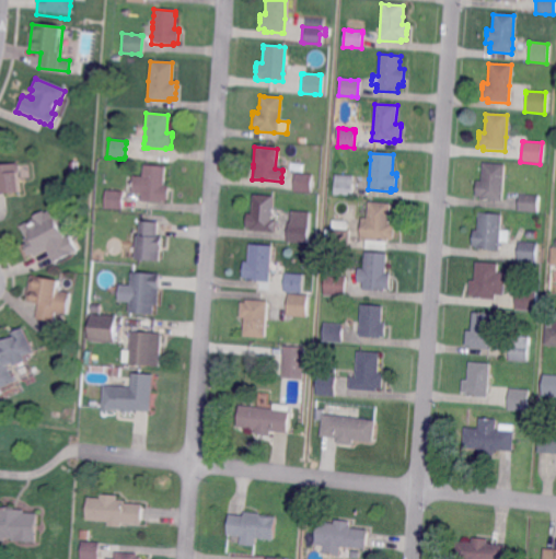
[(501,194),(501,201),(491,201),(482,200),(479,200),(479,197),(474,196),(475,187),(475,184),(475,183),(475,181),(481,182),(482,163),(504,164),(501,194)]
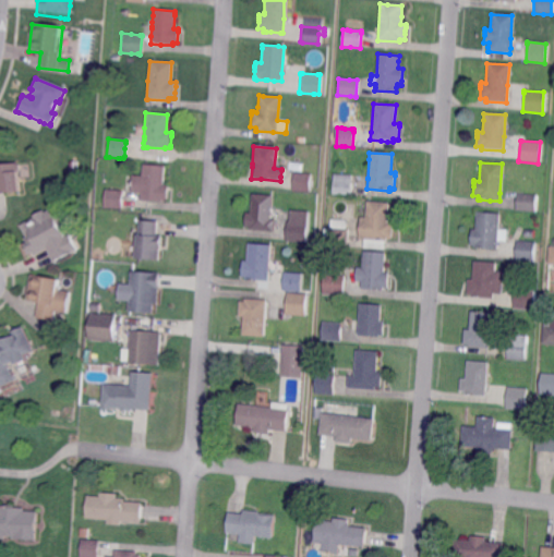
[(0,166),(15,164),(16,166),(17,173),(14,173),(15,180),(17,193),(1,195),(0,195),(0,166)]
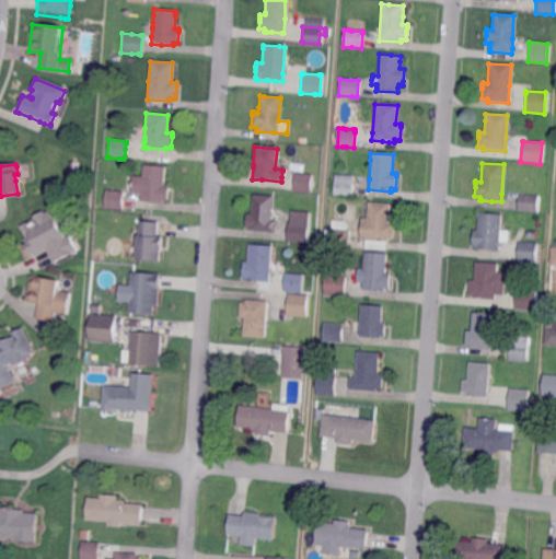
[(162,186),(165,186),(169,187),(169,188),(168,191),(168,201),(162,200),(161,202),(161,204),(140,201),(140,194),(129,193),(130,189),(131,176),(141,177),(142,165),(164,167),(162,186)]
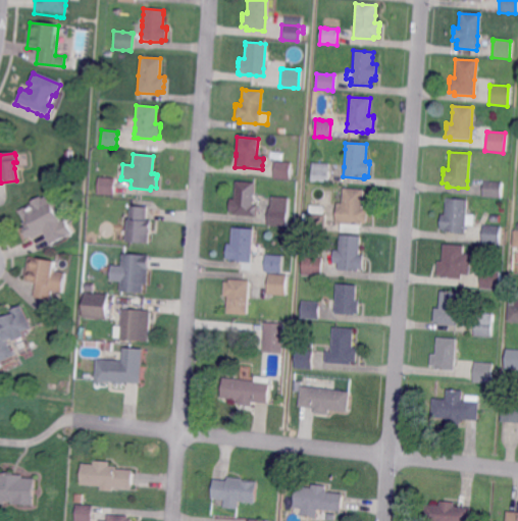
[(288,179),(275,178),(271,178),(271,177),(272,162),(272,161),(289,162),(288,179)]
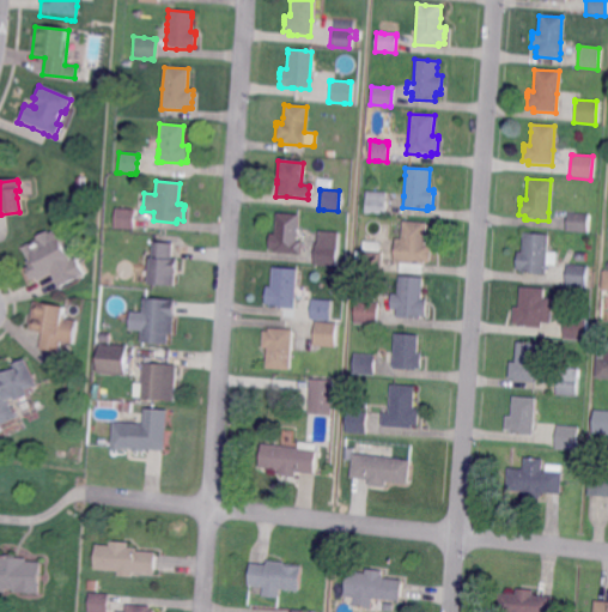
[(383,214),(380,214),(372,214),(363,213),(364,199),(364,192),(376,193),(384,193),(384,194),(384,195),(383,214)]
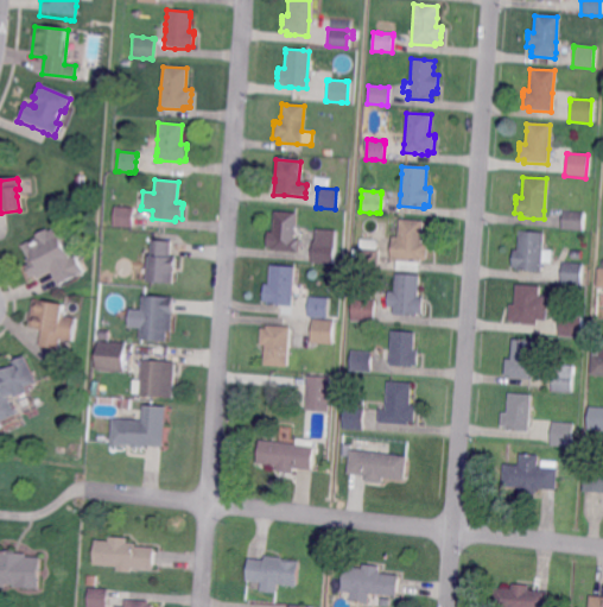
[(129,231),(112,229),(110,229),(110,217),(112,208),(131,209),(129,227),(129,231)]
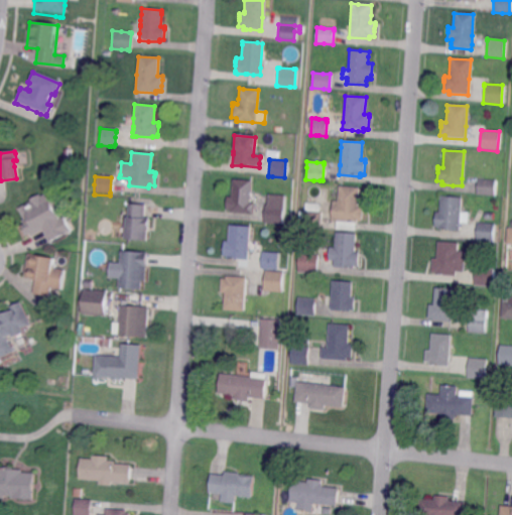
[(248,204),(250,204),(251,204),(252,204),(252,205),(252,207),(252,215),(235,213),(231,213),(230,213),(230,211),(229,211),(225,210),(225,209),(226,203),(226,200),(226,198),(226,197),(230,198),(231,181),(232,179),(250,181),(250,186),(249,196),(248,204)]
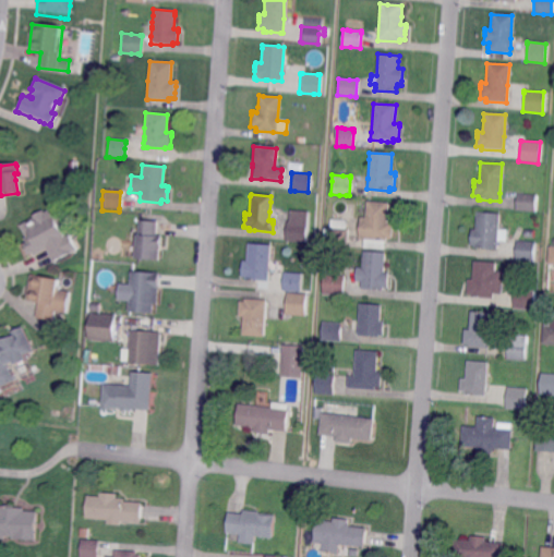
[(533,212),(515,210),(514,210),(515,198),(515,194),(517,194),(526,194),(534,195),(533,212)]
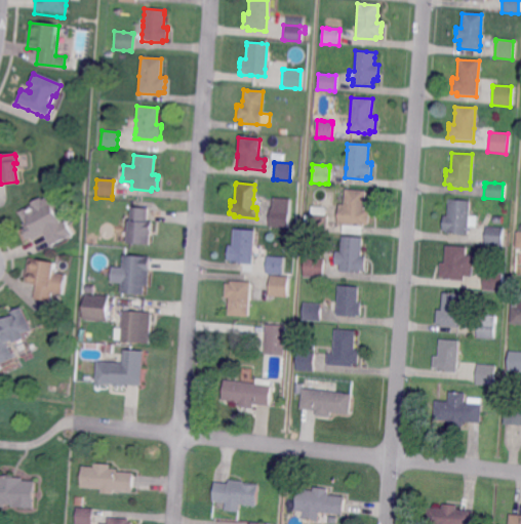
[(363,210),(368,210),(368,214),(368,215),(368,216),(367,225),(364,225),(362,225),(362,227),(362,228),(358,228),(342,227),(342,219),(336,218),(337,212),(337,207),(337,205),(343,205),(344,190),(364,192),(363,210)]
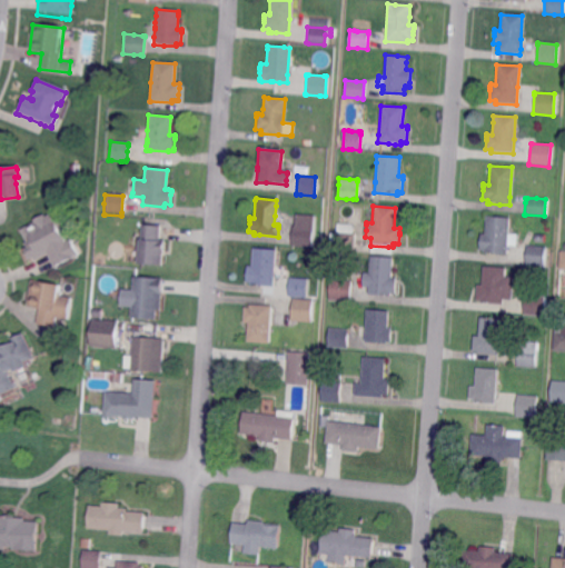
[(61,228),(62,228),(58,230),(65,242),(68,240),(70,245),(77,256),(53,269),(52,268),(46,255),(32,262),(32,261),(31,259),(28,261),(21,251),(21,250),(25,248),(25,247),(22,243),(25,243),(22,238),(18,231),(32,223),(31,222),(31,221),(37,219),(42,216),(43,218),(53,212),(61,228)]
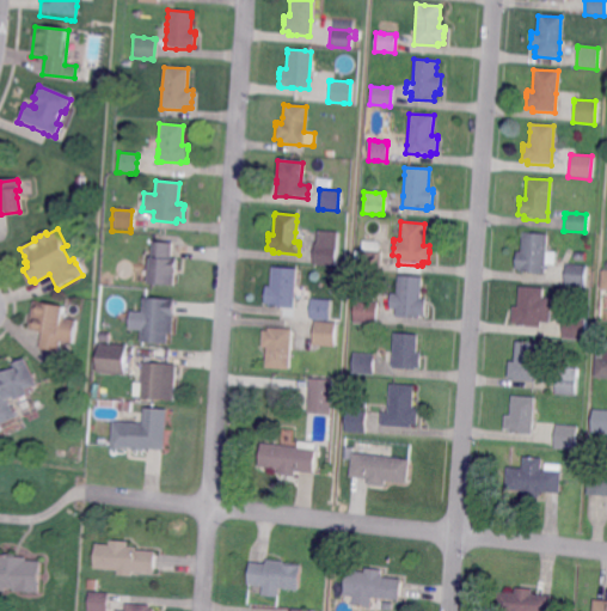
[(332,268),(311,267),(311,264),(312,245),(314,245),(314,244),(314,243),(316,233),(316,232),(335,233),(332,268)]
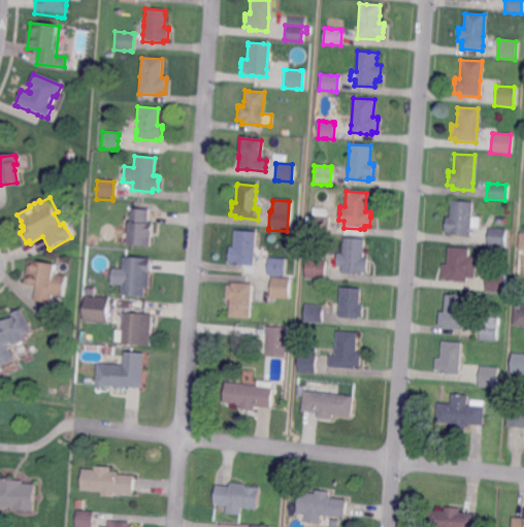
[(470,218),(470,229),(469,237),(450,235),(448,235),(448,233),(444,233),(445,224),(445,221),(445,217),(449,218),(450,207),(450,201),(471,202),(470,218)]
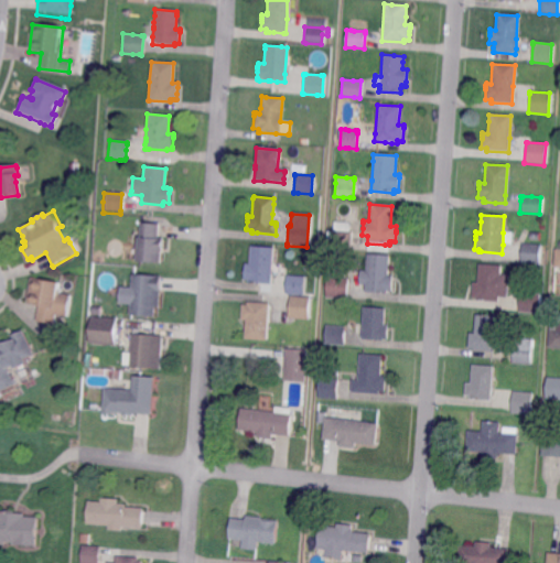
[(161,251),(160,251),(159,263),(139,262),(140,239),(139,239),(140,224),(157,225),(155,239),(162,239),(161,251)]
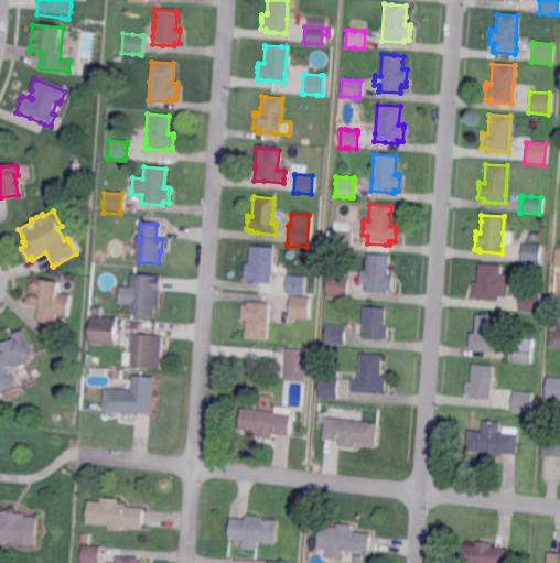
[(348,249),(346,249),(343,249),(330,248),(331,230),(332,230),(347,231),(348,231),(350,231),(350,235),(348,249)]
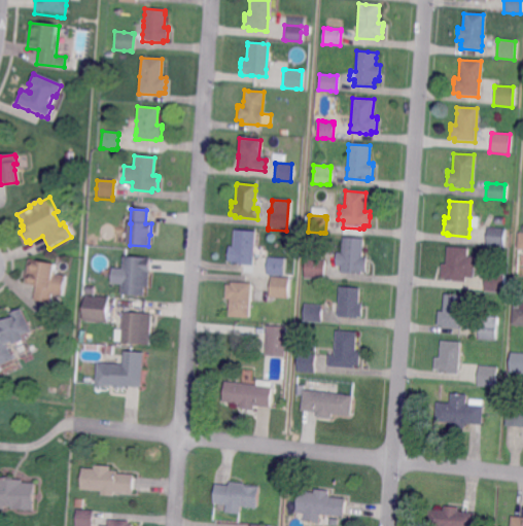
[(341,225),(341,234),(359,234),(359,225),(341,225)]
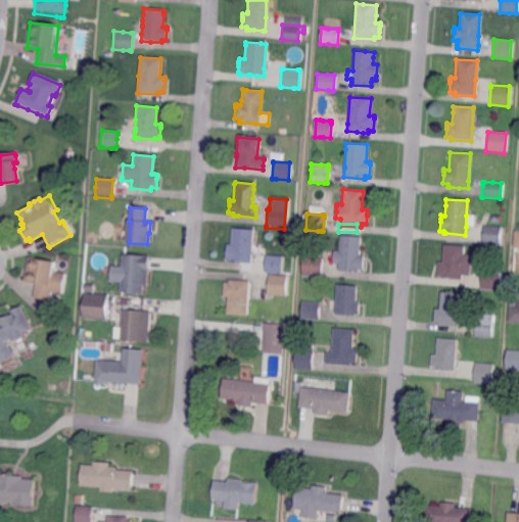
[(500,245),(481,244),(482,226),(501,227),(500,232),(500,245)]
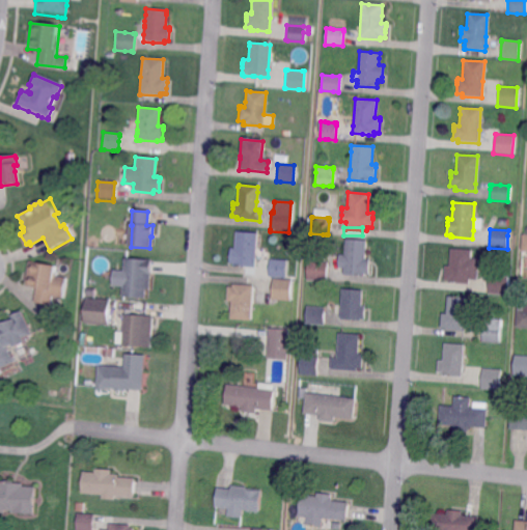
[(255,250),(254,260),(254,261),(253,269),(234,267),(233,267),(234,263),(228,263),(228,258),(228,254),(228,253),(229,248),(233,248),(234,232),(236,232),(256,233),(255,250)]
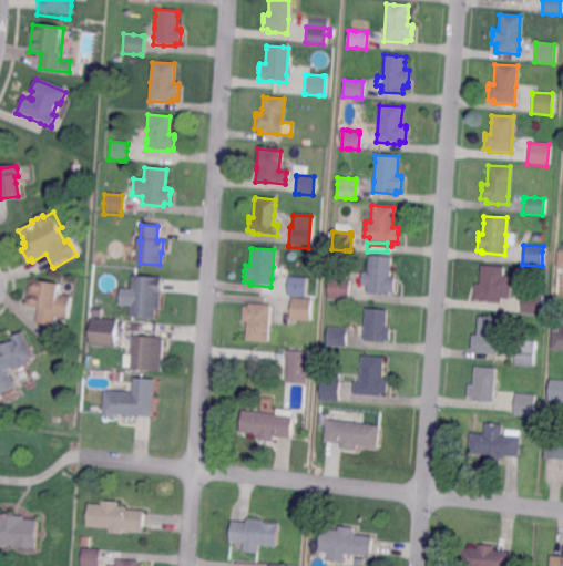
[(562,249),(553,249),(553,268),(562,268),(562,249)]
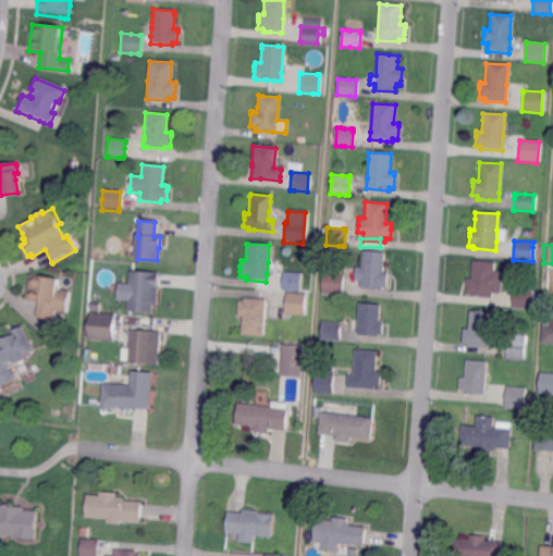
[(381,272),(386,273),(386,275),(386,278),(386,279),(385,286),(385,288),(383,288),(381,288),(380,292),(359,289),(359,282),(354,281),(355,270),(355,268),(360,268),(361,251),(383,252),(382,266),(381,272)]
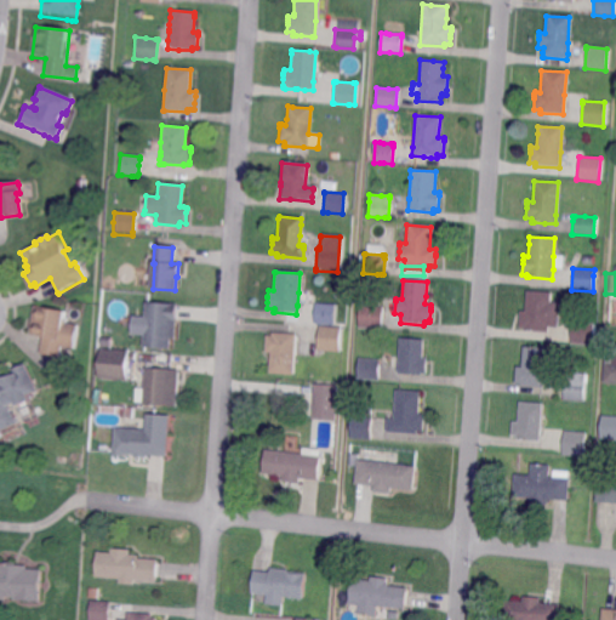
[(557,326),(557,328),(548,326),(548,333),(520,331),(519,331),(517,331),(518,317),(518,313),(518,312),(524,312),(525,294),(525,291),(551,293),(549,303),(559,303),(557,326)]
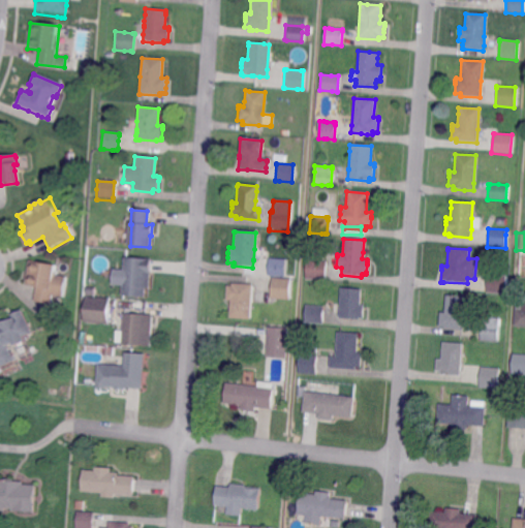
[(148,289),(144,289),(143,299),(120,297),(121,287),(123,258),(150,260),(148,289)]
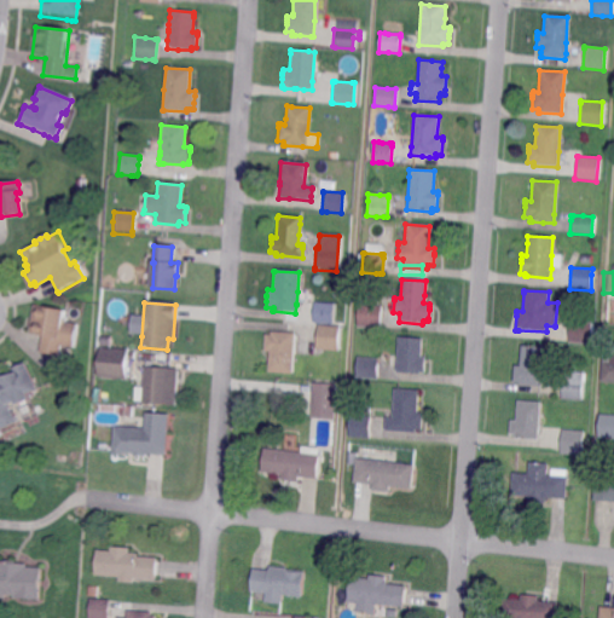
[(331,324),(311,323),(312,305),(312,304),(312,302),(314,302),(332,304),(331,324)]
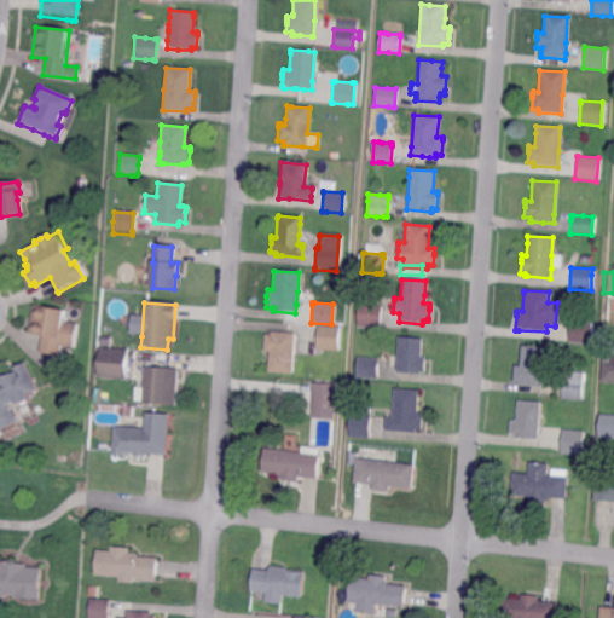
[(378,329),(375,328),(358,327),(357,327),(355,327),(357,305),(358,305),(369,305),(376,306),(381,306),(380,311),(378,328),(378,329)]
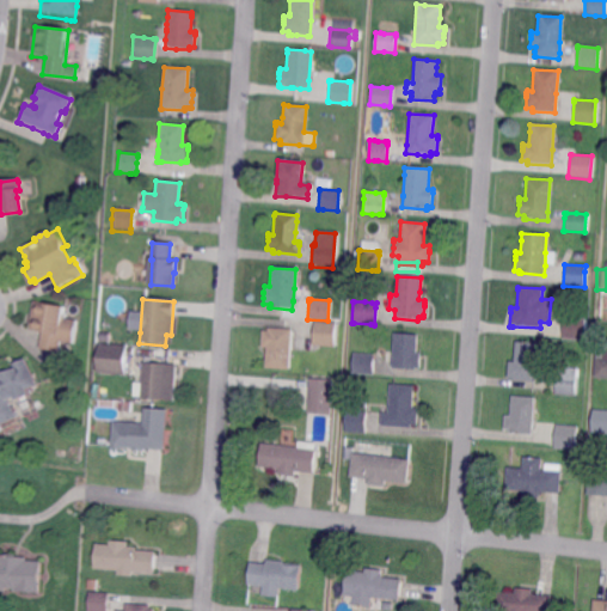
[(61,336),(60,336),(59,336),(59,337),(56,353),(53,353),(37,349),(38,341),(40,334),(25,330),(25,329),(28,318),(29,315),(30,307),(31,303),(61,309),(60,316),(62,317),(61,324),(61,327),(62,328),(61,336)]
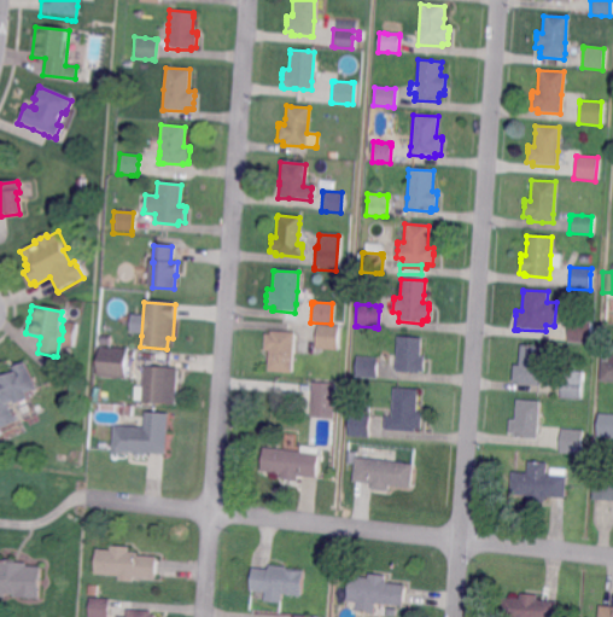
[(588,343),(587,343),(568,342),(567,342),(566,342),(567,324),(567,321),(589,322),(589,329),(588,343)]
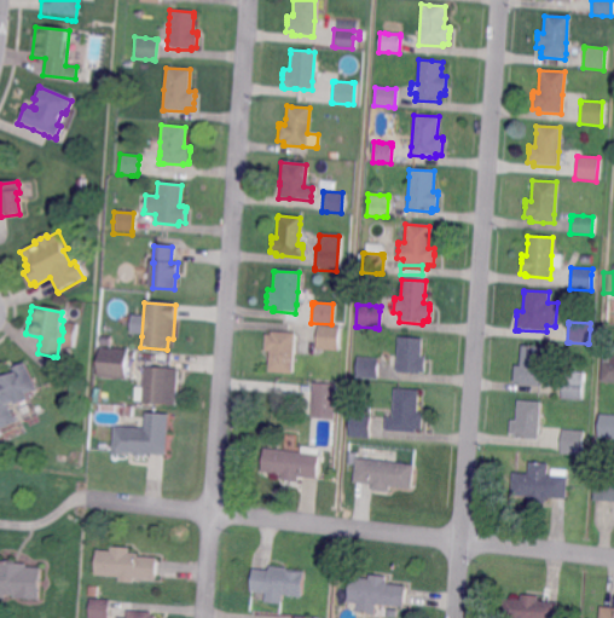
[(337,352),(330,351),(320,351),(319,351),(314,351),(316,328),(316,327),(316,325),(331,327),(335,327),(337,327),(337,352)]
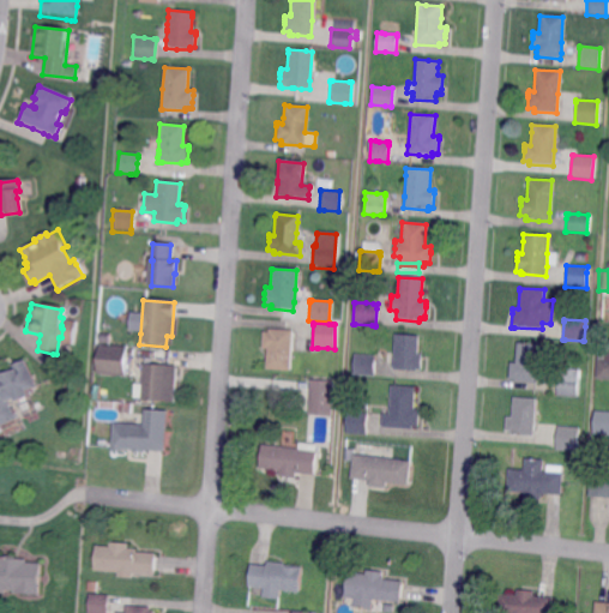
[(290,353),(290,359),(289,372),(265,370),(265,361),(266,349),(264,349),(260,349),(260,348),(260,347),(260,344),(261,332),(267,332),(267,331),(267,330),(267,329),(288,330),(289,330),(291,331),(290,353)]
